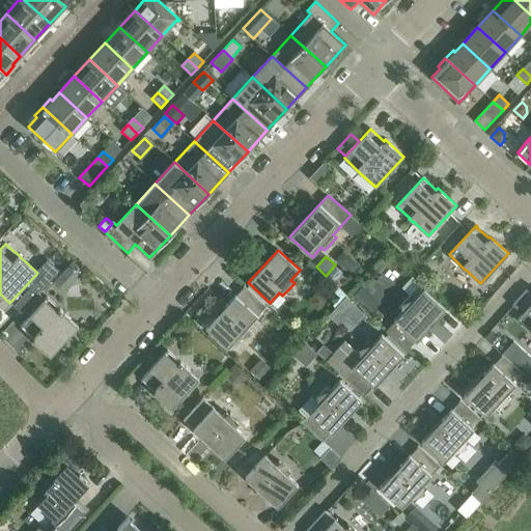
[(74,261),(63,272),(75,282),(84,271),(74,261)]
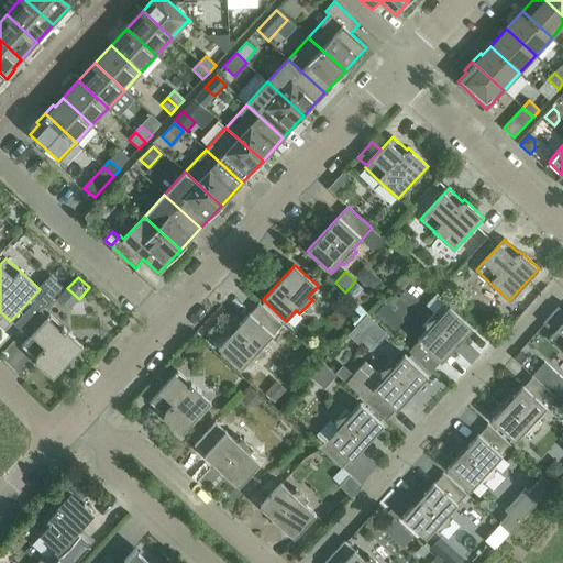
[(418,341),(409,351),(431,372),(441,362),(473,328),(449,307),(437,295),(427,306),(435,313),(423,327),(427,330),(418,341)]
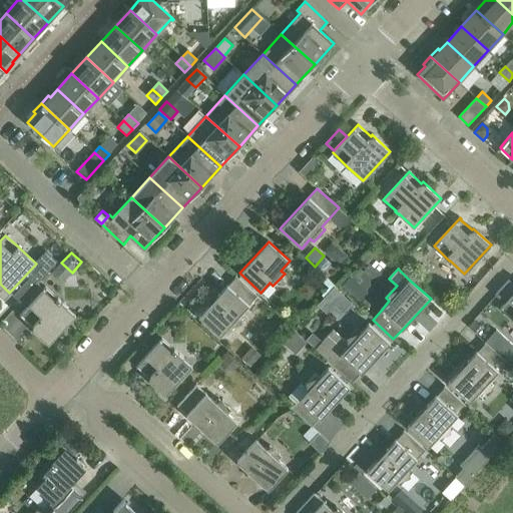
[(258,296),(236,277),(198,317),(220,337),(228,327),(232,330),(243,318),(240,315),(258,296)]
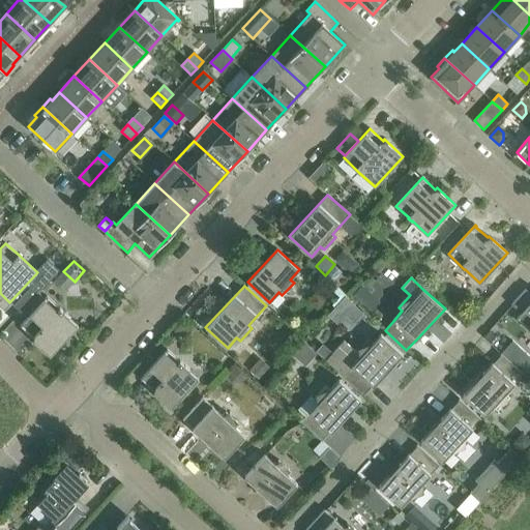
[(362,287),(354,296),(363,304),(372,295),(362,287)]
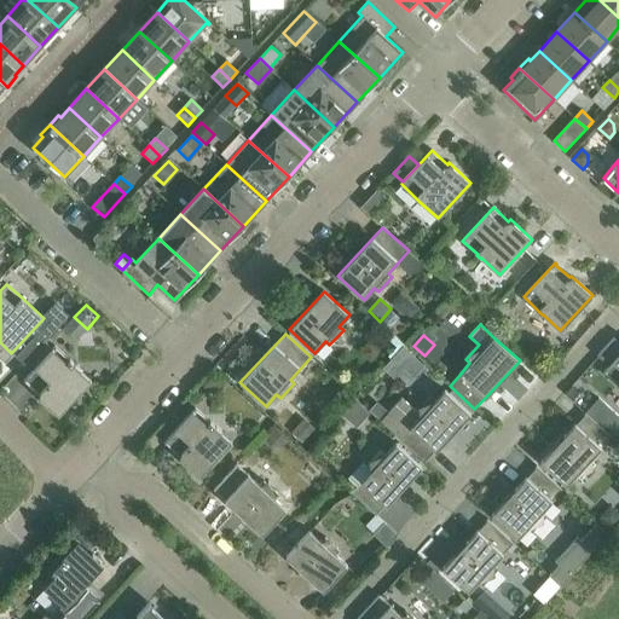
[(36,336),(17,357),(24,364),(44,342),(36,336)]
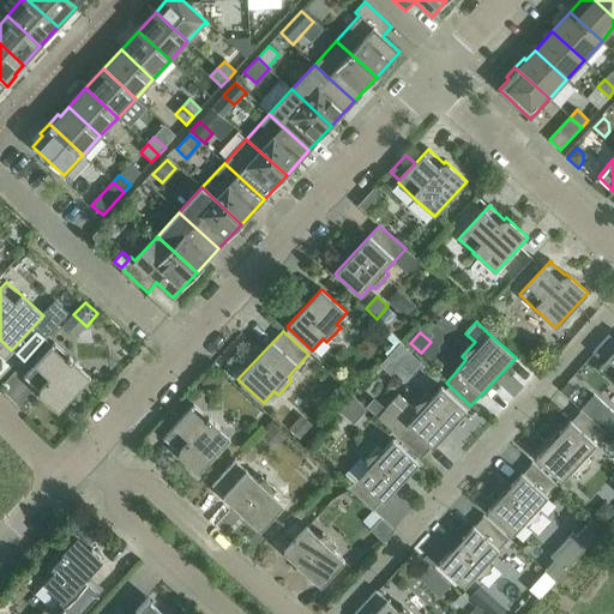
[(603,363),(599,368),(613,381),(613,339),(609,336),(593,354),(603,363)]
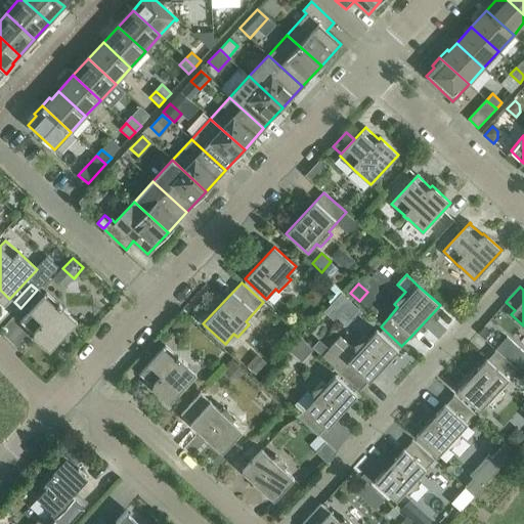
[(46,293),(19,321),(20,322),(22,322),(33,333),(32,335),(50,352),(78,322),(62,308),(59,305),(46,293)]
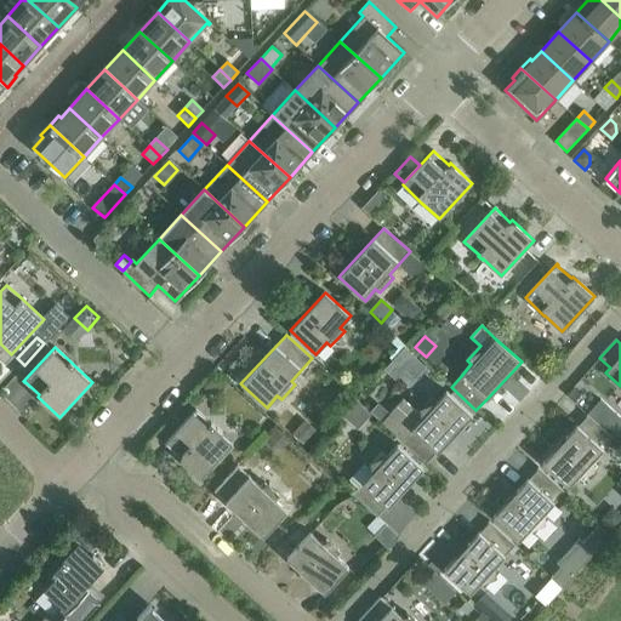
[(573,388),(567,396),(574,403),(581,396),(573,388)]
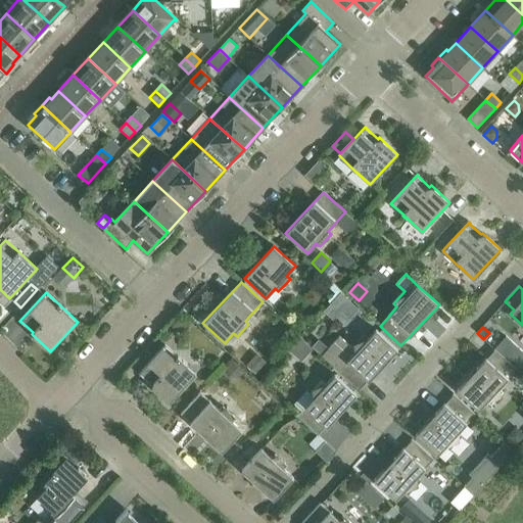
[(355,351),(338,371),(360,391),(397,349),(376,330),(367,339),(364,336),(351,348),(355,351)]
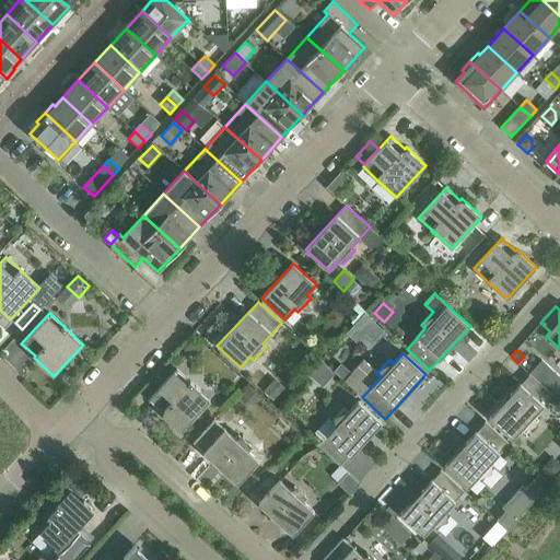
[(322,362),(310,375),(323,387),(335,374),(322,362)]
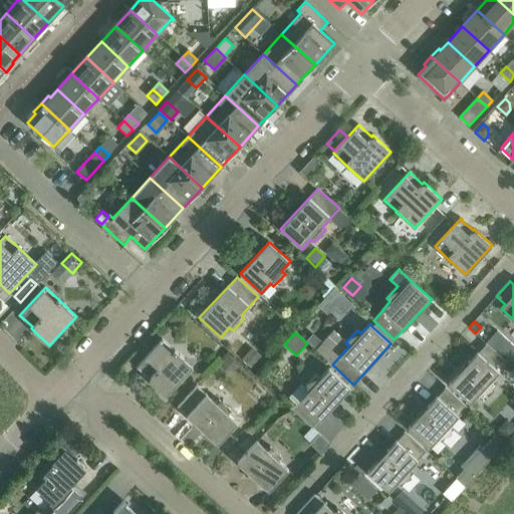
[(313,334),(307,341),(316,349),(322,342),(313,334)]
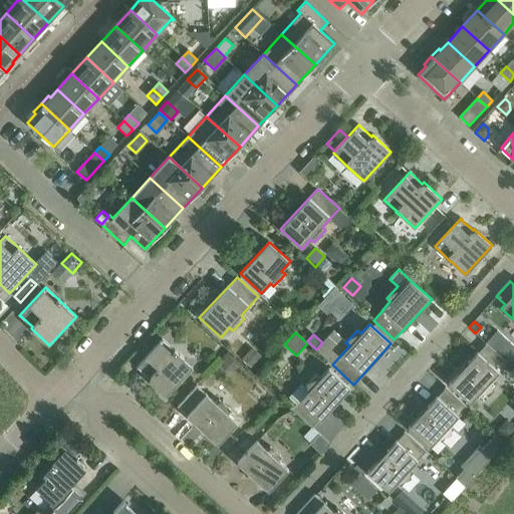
[(162,339),(137,367),(137,368),(138,367),(150,378),(148,379),(166,397),(193,367),(178,353),(179,353),(175,350),(162,339)]
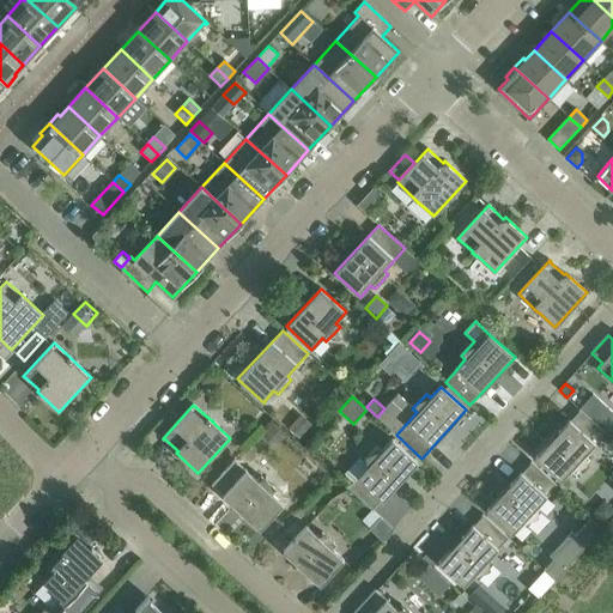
[(606,432),(580,410),(535,457),(560,481),(571,469),(576,473),(589,459),(584,455),(606,432)]
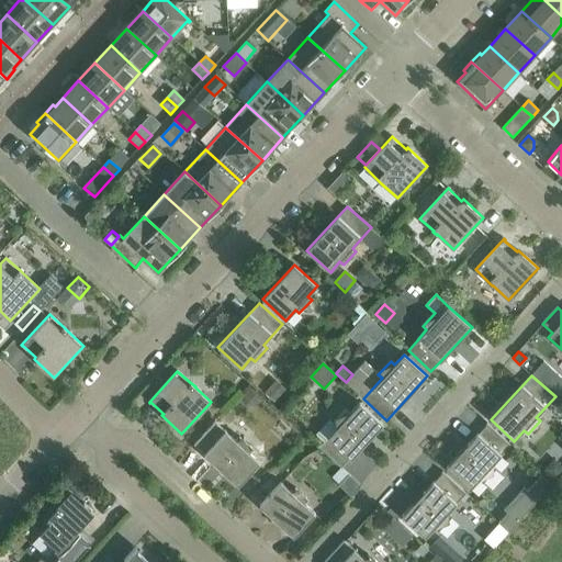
[(338,427),(319,447),(343,469),(383,424),(360,403),(350,413),(346,409),(334,423),(338,427)]
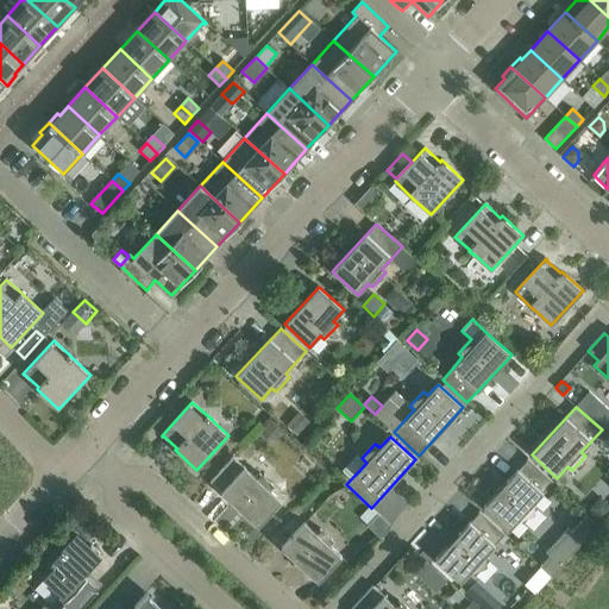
[(233,457),(211,483),(258,527),(282,501),(270,491),(275,487),(259,473),(256,477),(233,457)]
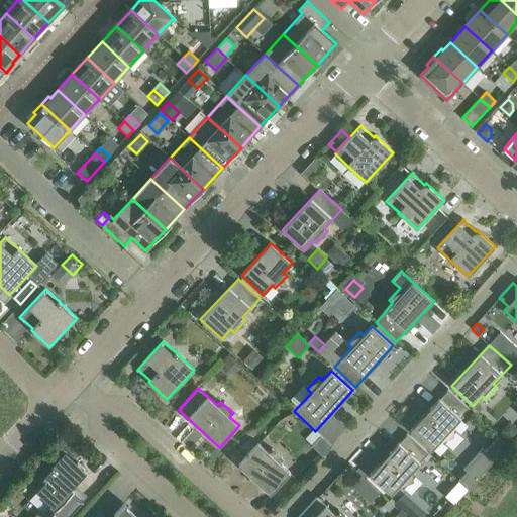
[(470,409),(448,390),(411,430),(432,450),(441,440),(444,443),(456,431),(452,428),(470,409)]
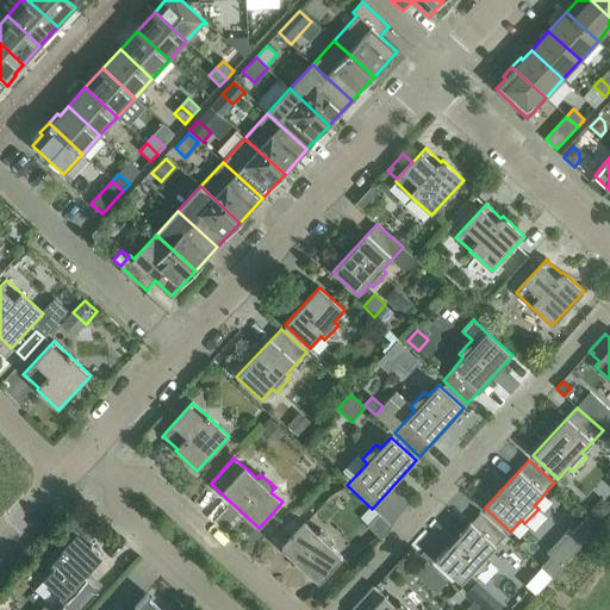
[(599,503),(593,510),(603,520),(609,511),(609,506),(605,503),(599,503)]
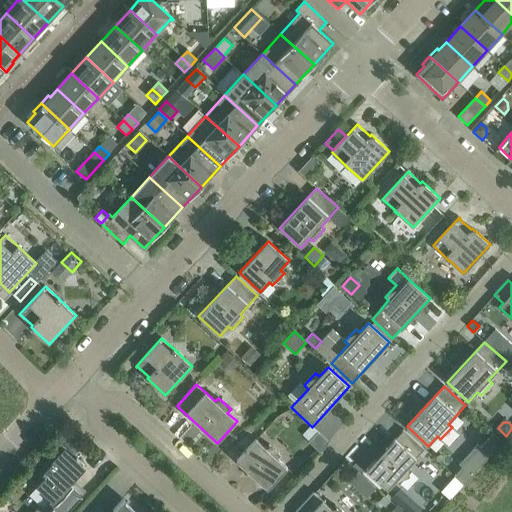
[(425,449),(403,430),(366,470),(387,490),(396,480),(400,483),(411,471),(408,468),(425,449)]
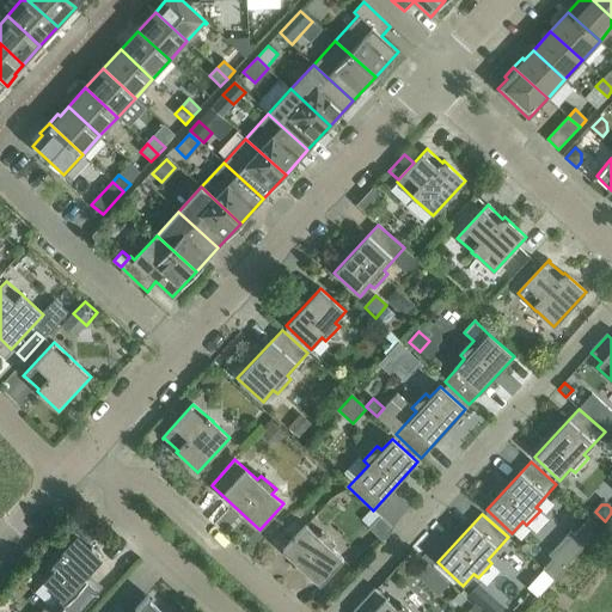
[(369,528),(383,542),(393,530),(380,518),(369,528)]
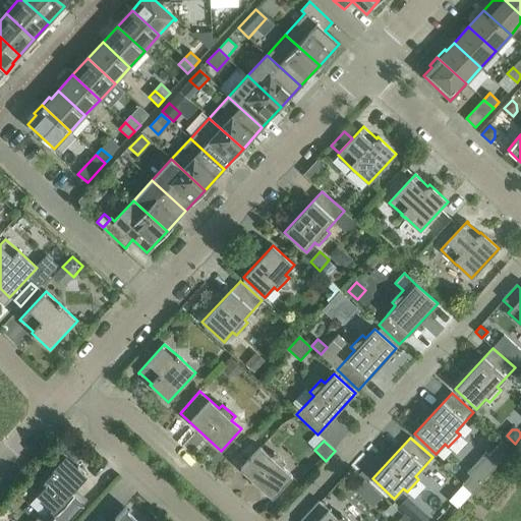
[(503,441),(488,456),(499,464),(512,450),(503,441)]
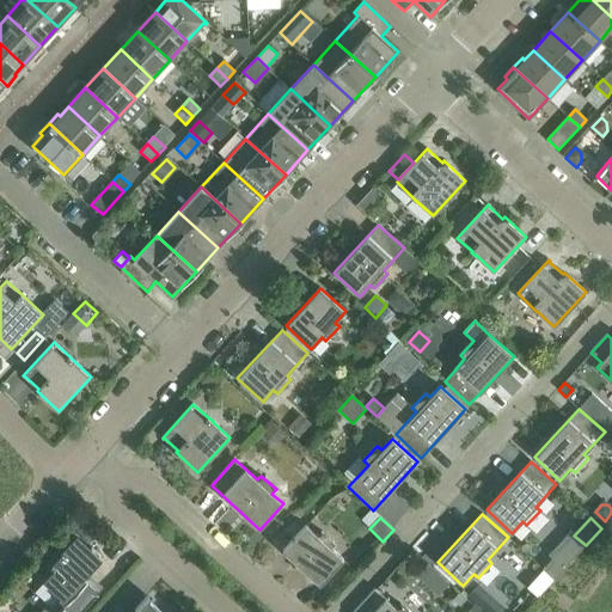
[(306,525),(283,551),(320,585),(343,560),(332,549),(336,544),(322,531),(318,536),(306,525)]
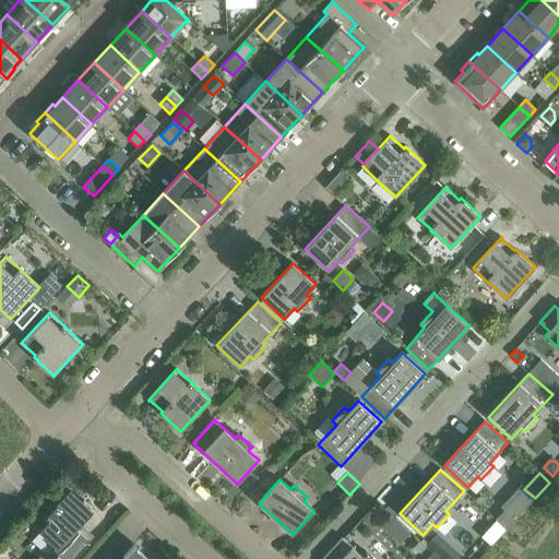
[(56,546),(46,557),(42,554),(37,558),(73,558),(94,537),(93,536),(90,539),(78,528),(94,510),(84,500),(81,503),(69,492),(55,508),(58,511),(40,532),(56,546)]
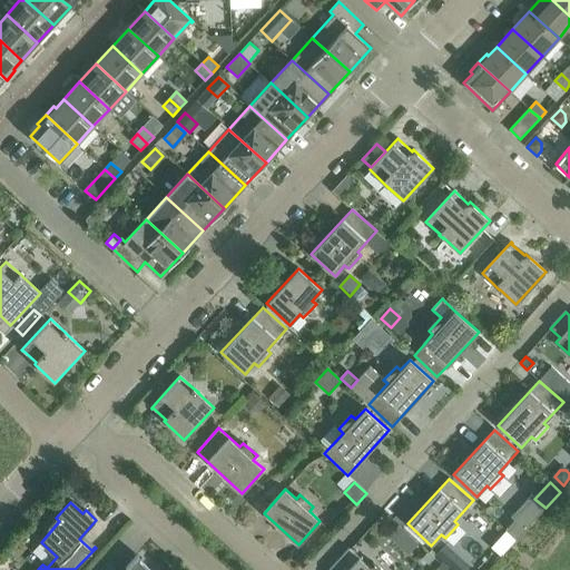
[(514,520),(505,530),(517,540),(526,530),(514,520)]
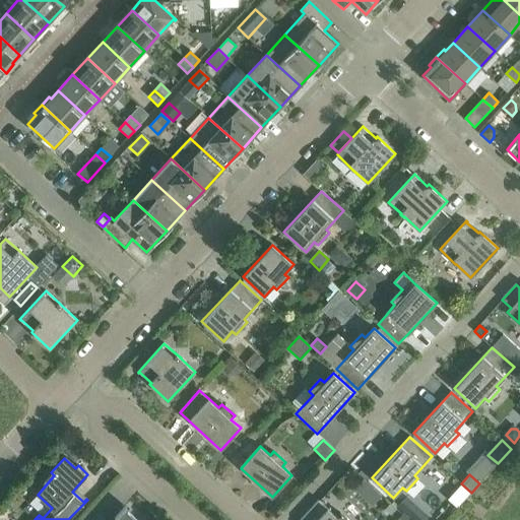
[(407,498),(397,508),(404,514),(408,518),(414,511),(417,508),(407,498)]
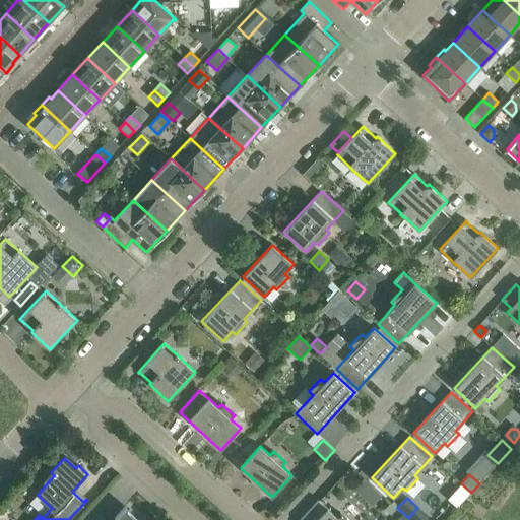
[(318,500),(300,519),(347,519),(340,514),(337,517),(318,500)]
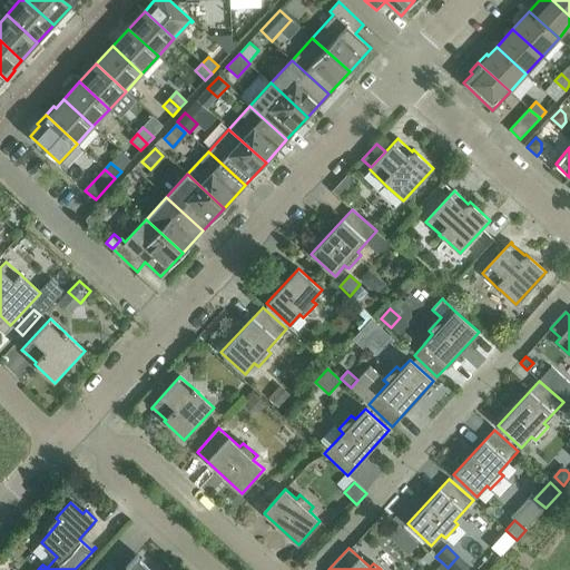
[(124,569),(115,569),(109,564),(104,569),(150,569),(136,557),(124,569)]
